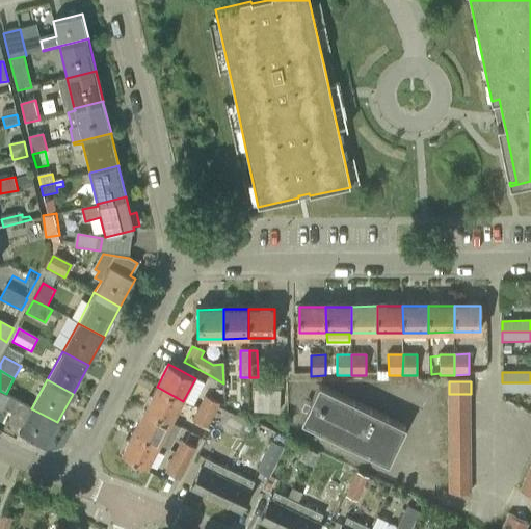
[(530,382),(502,382),(502,393),(530,393),(530,382)]
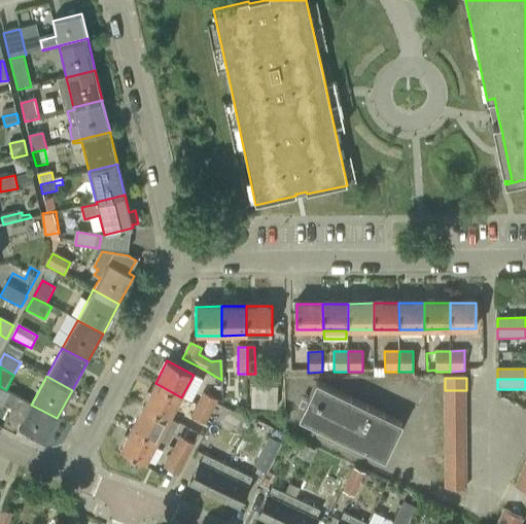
[(155,383),(144,405),(170,419),(181,397),(155,383)]
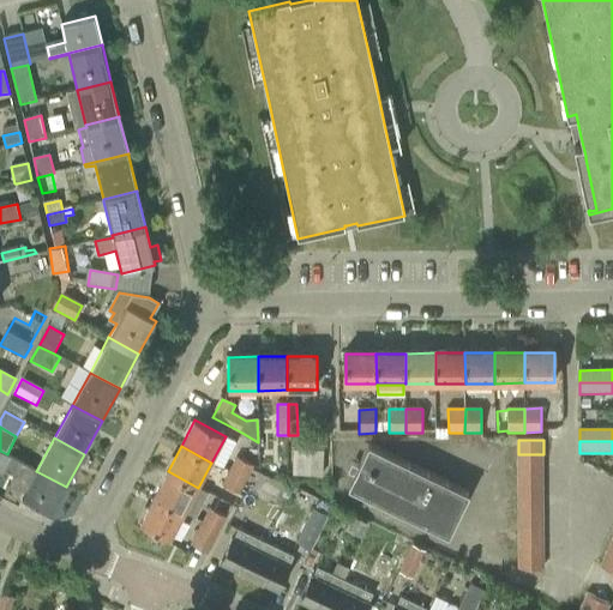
[(368,446),(348,489),(449,536),(469,493),(368,446)]
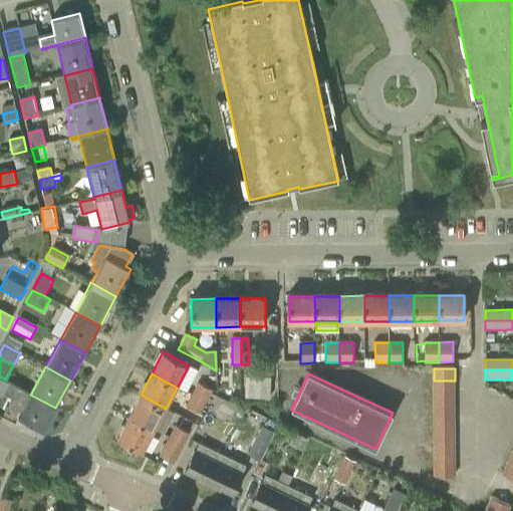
[(270,400),(271,377),(246,376),(245,400),(270,400)]
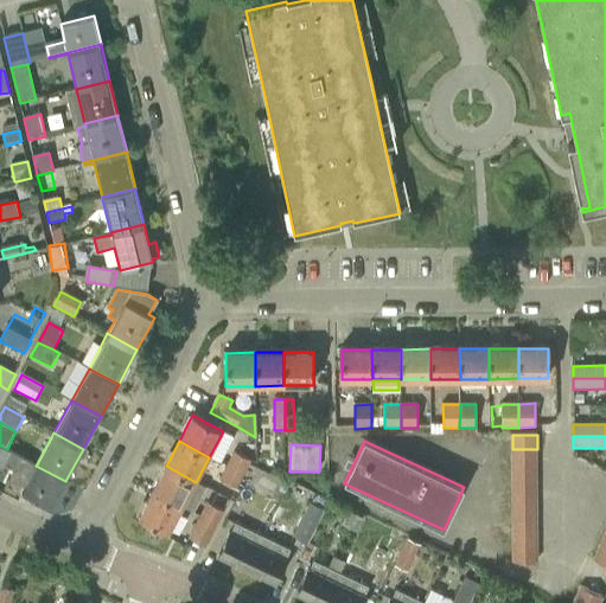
[(537,463),(537,449),(512,449),(512,463),(537,463)]
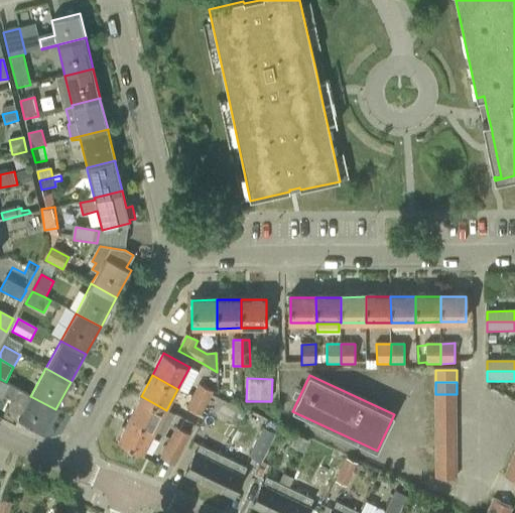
[(199,385),(192,397),(208,404),(214,393),(199,385)]
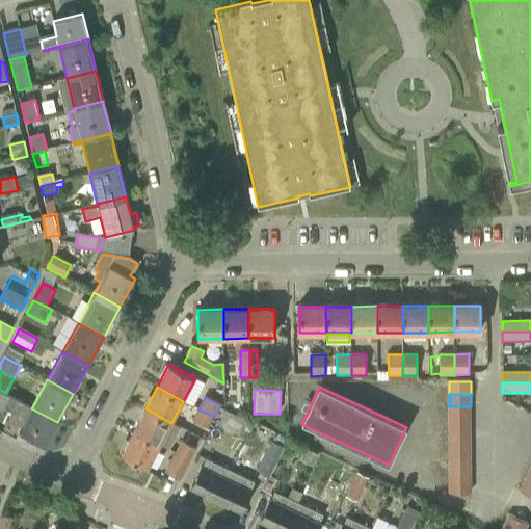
[(471,406),(449,406),(449,420),(472,419),(471,406)]
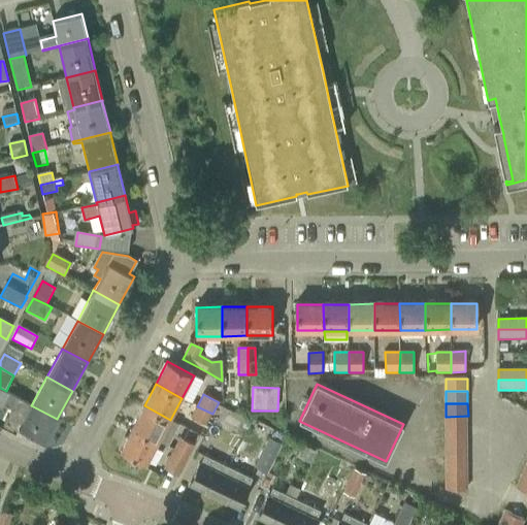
[(57,419),(31,405),(19,428),(44,443),(57,419)]
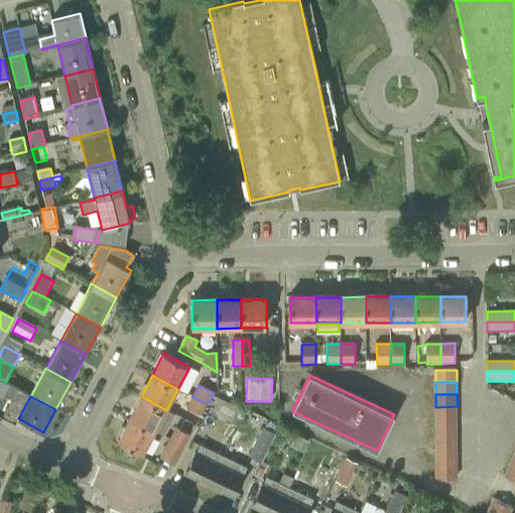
[(141,396),(129,417),(155,431),(166,410),(141,396)]
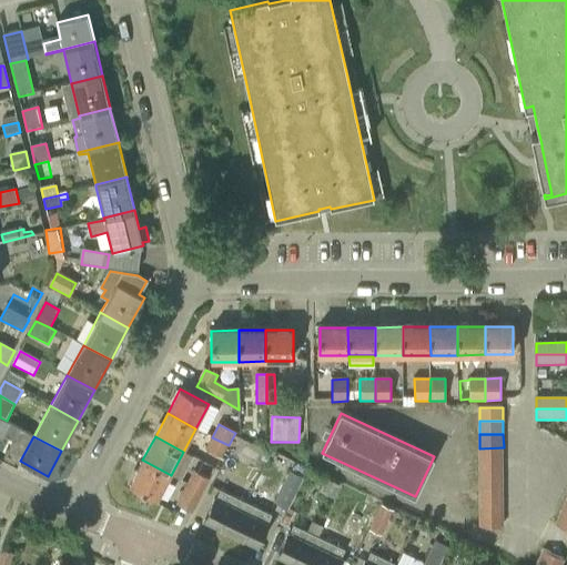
[(229,445),(212,437),(205,450),(222,458),(229,445)]
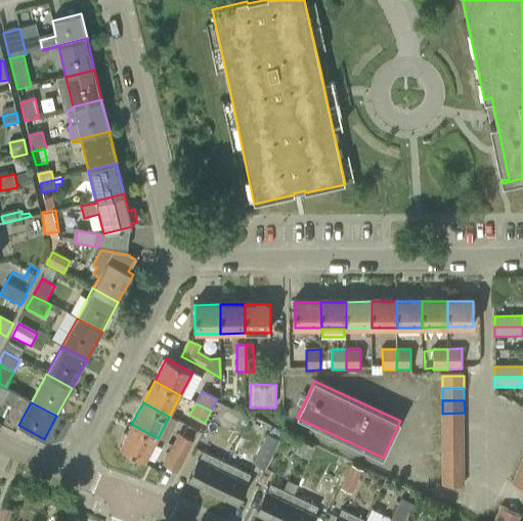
[(465,426),(465,413),(442,414),(443,426),(465,426)]
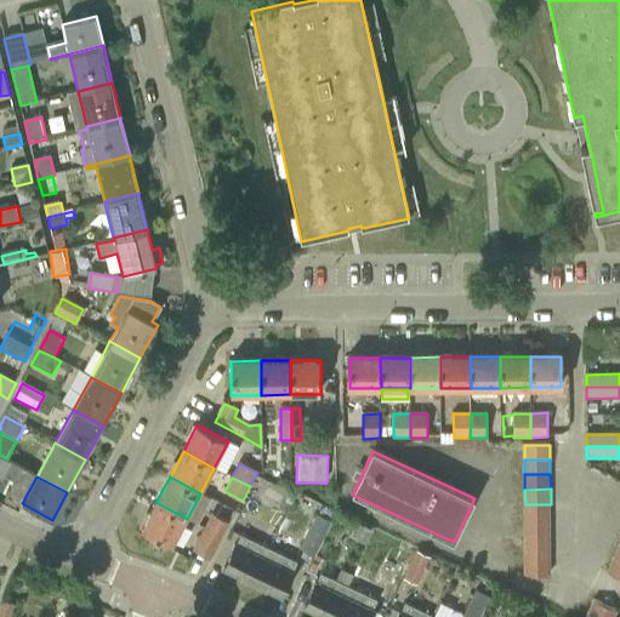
[(187,519),(155,502),(142,529),(172,546),(187,519)]
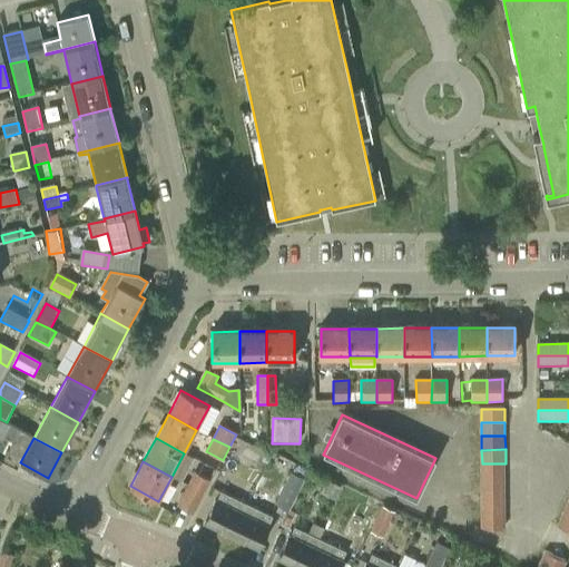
[(506,477),(506,463),(482,463),(482,477),(506,477)]
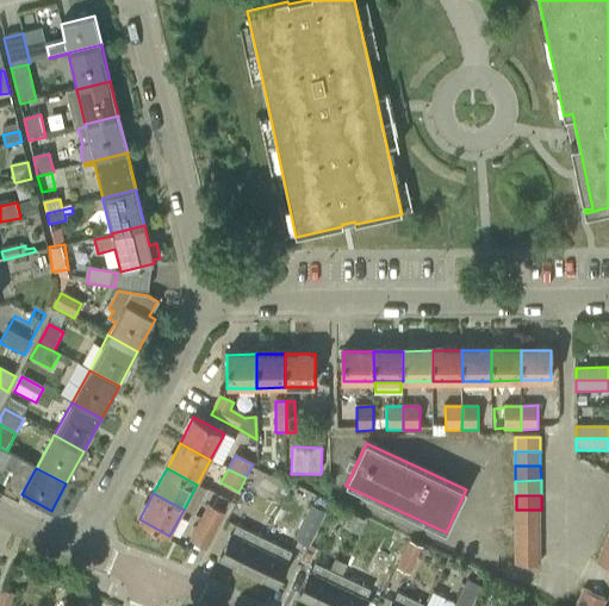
[(209,505),(199,524),(217,532),(227,514),(209,505)]
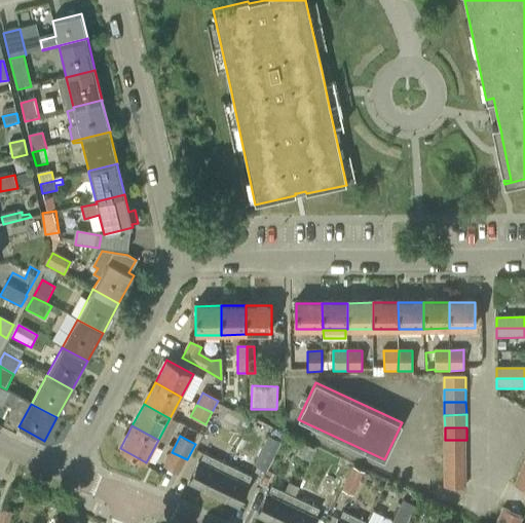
[(255,465),(256,467),(267,473),(282,443),(268,437),(255,465)]
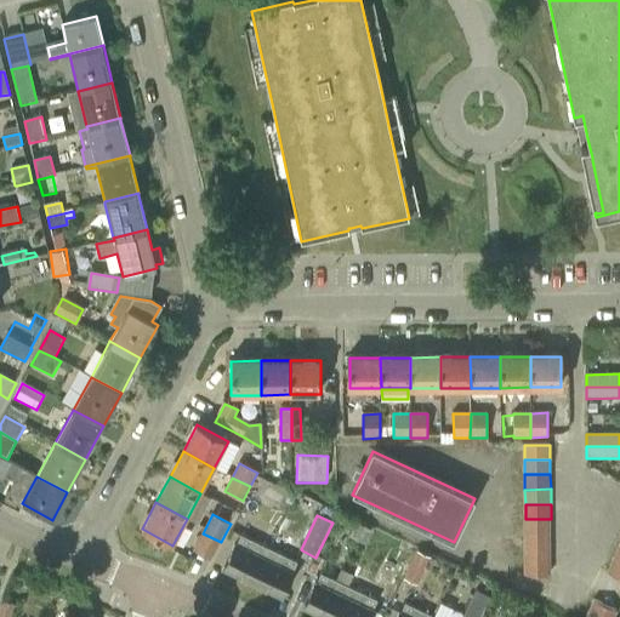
[(551,533),(551,519),(525,519),(525,533),(551,533)]
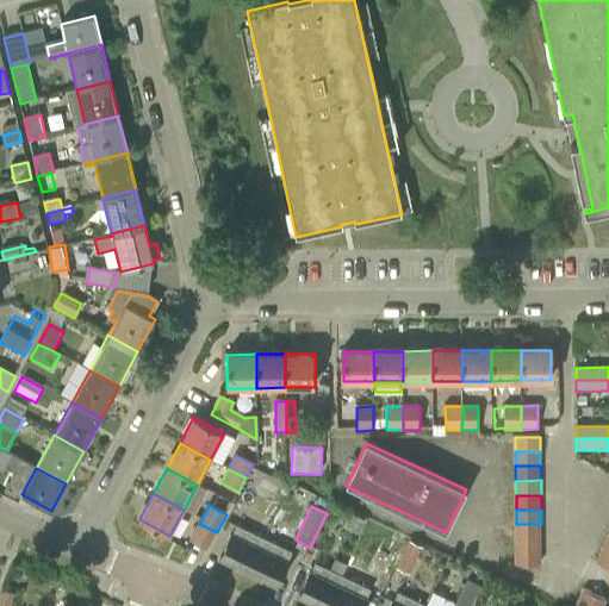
[(352,513),(343,529),(359,537),(367,522),(352,513)]
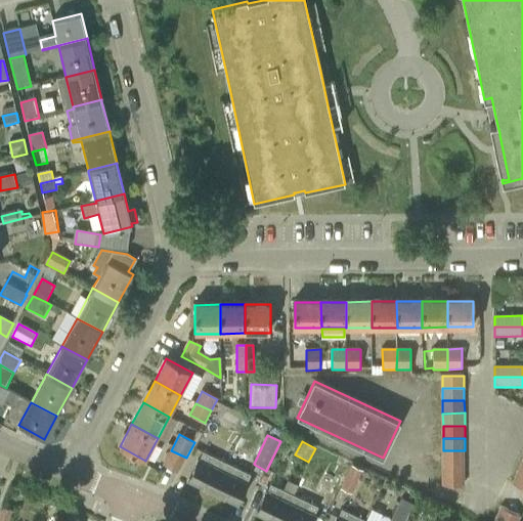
[(186,458),(171,450),(163,466),(178,474),(186,458)]
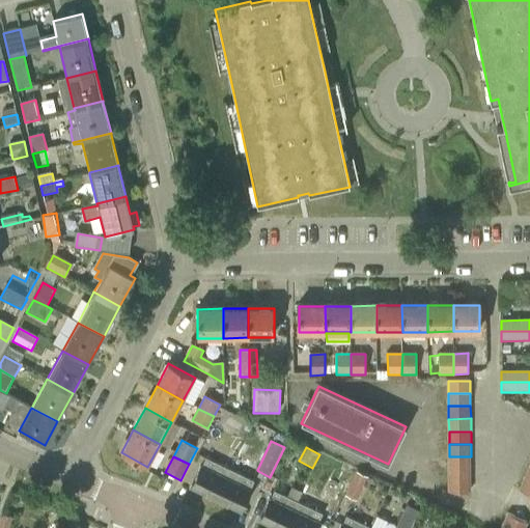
[(471,470),(471,456),(449,456),(449,470),(471,470)]
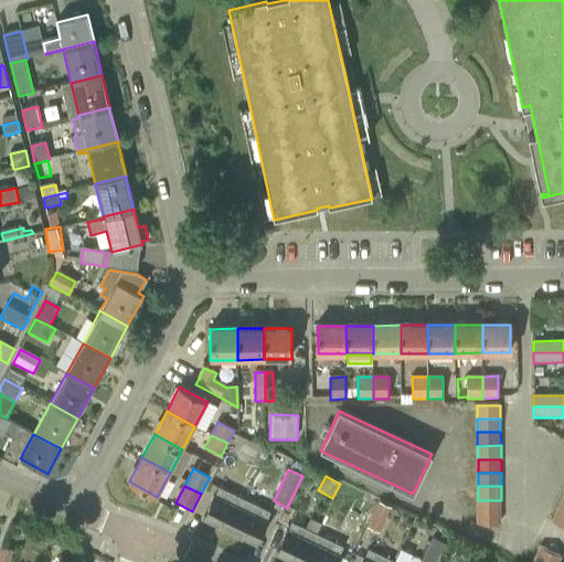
[(231,532),(245,501),(234,496),(221,489),(216,498),(214,497),(204,519),(231,532)]
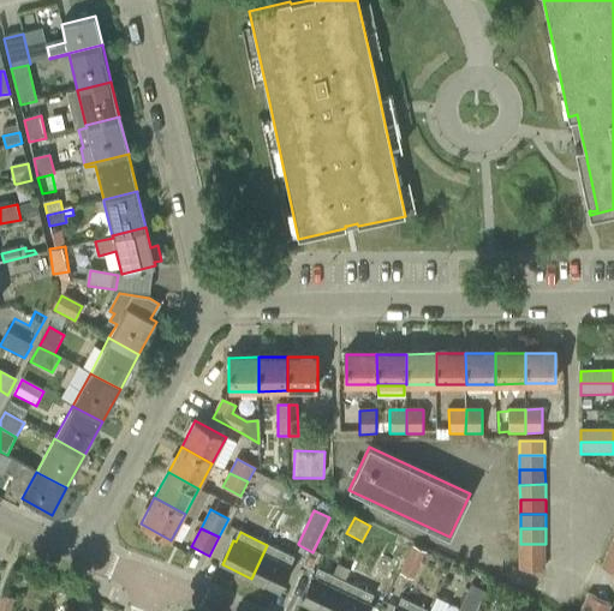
[(546,544),(520,544),(520,558),(546,558),(546,544)]
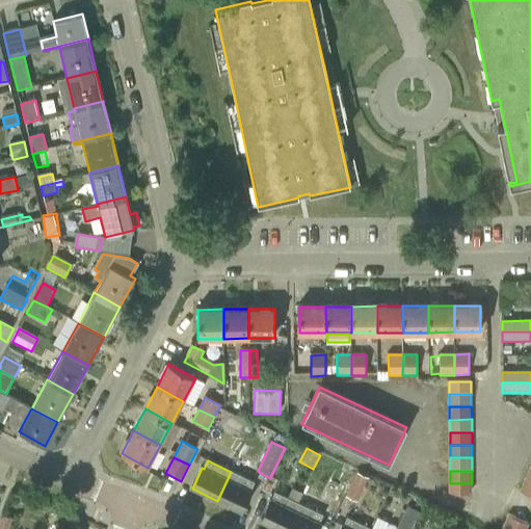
[(231,472),(217,501),(242,512),(251,493),(249,492),(254,483),(241,477),(241,476),(231,472)]
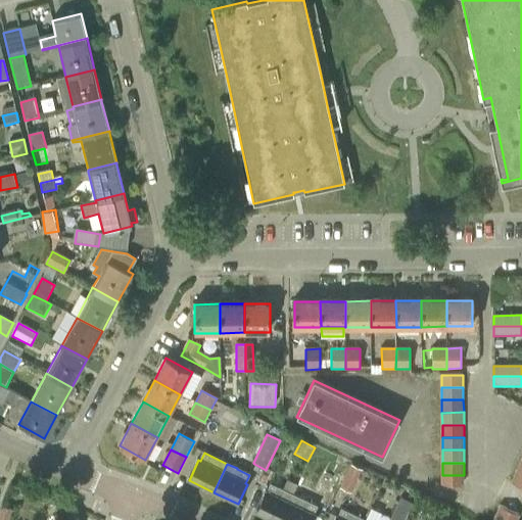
[(340,487),(340,488),(351,493),(359,480),(362,482),(367,473),(351,465),(340,487)]
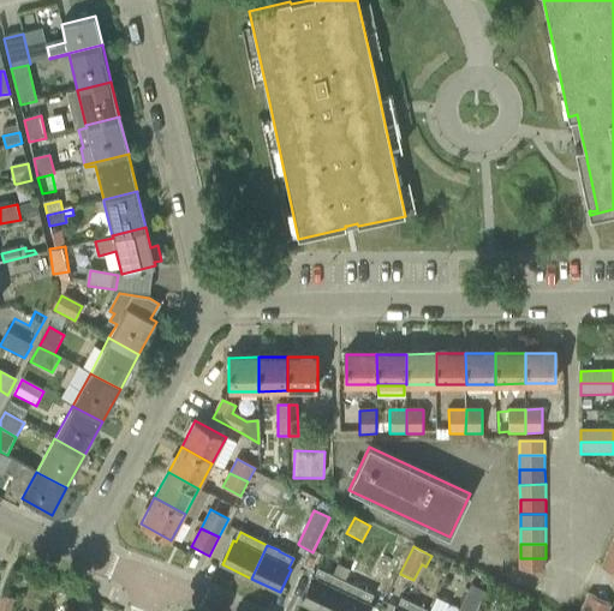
[(613,558),(607,556),(601,569),(613,575),(613,558)]
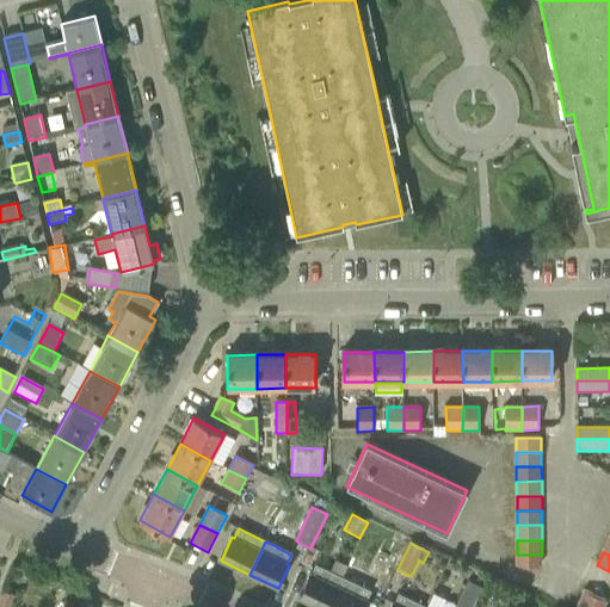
[(542,569),(542,555),(517,555),(517,569),(542,569)]
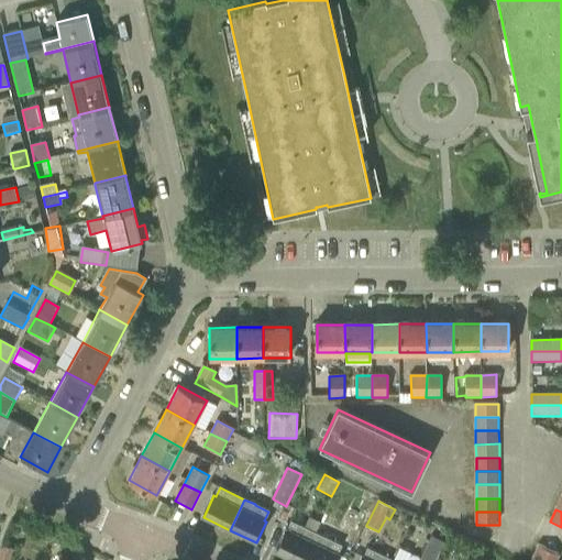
[(305,559),(317,534),(316,534),(321,523),(309,518),(305,528),(293,523),(288,531),(286,530),(276,552),(290,559),(305,559)]
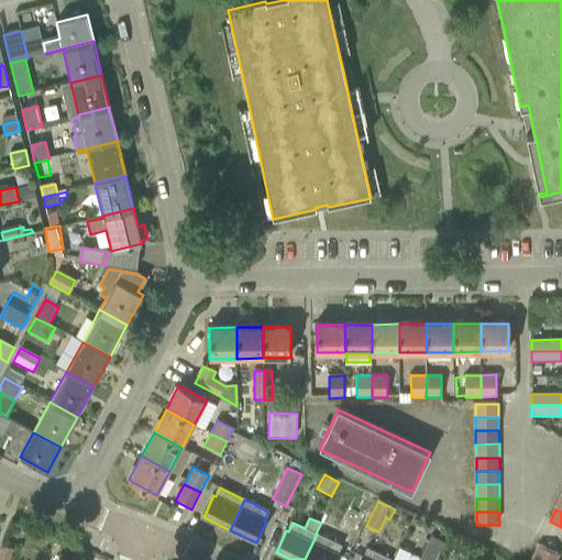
[(328,539),(317,534),(305,559),(338,559),(339,556),(338,555),(342,547),(327,540),(328,539)]
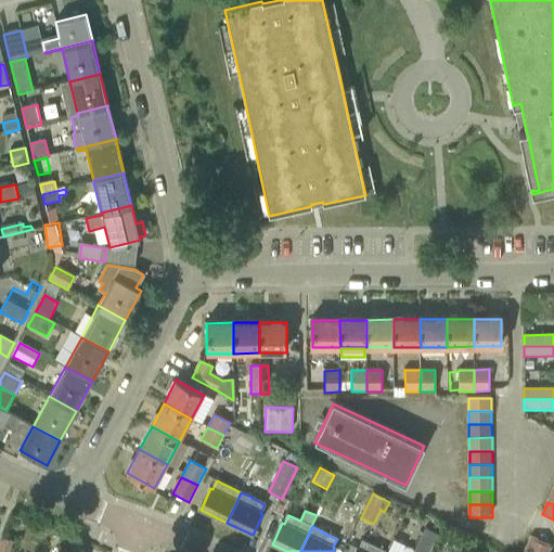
[(426,529),(415,551),(430,551),(439,535),(426,529)]
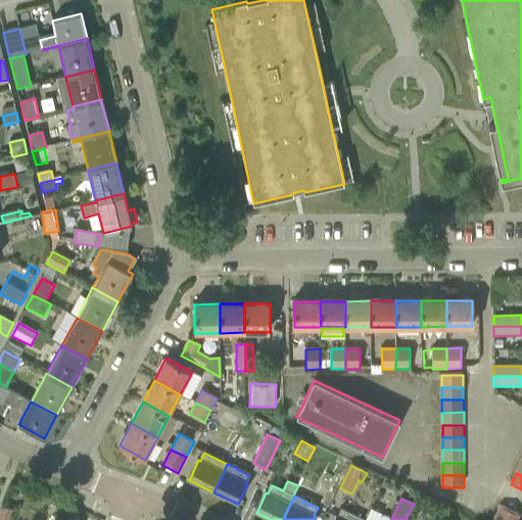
[(500,506),(493,518),(496,519),(520,519),(521,516),(500,506)]
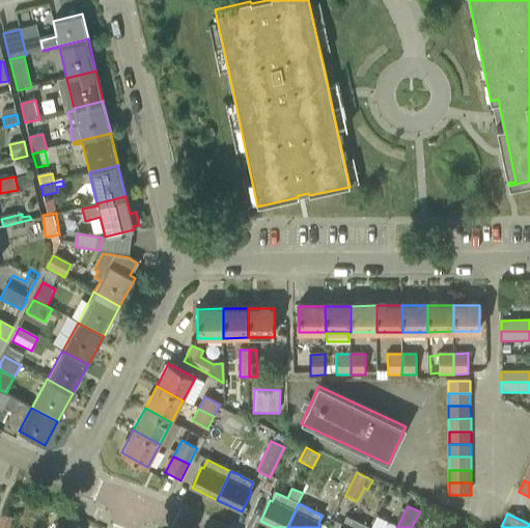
[(2,515),(0,518),(0,527),(9,527),(14,519),(2,515)]
